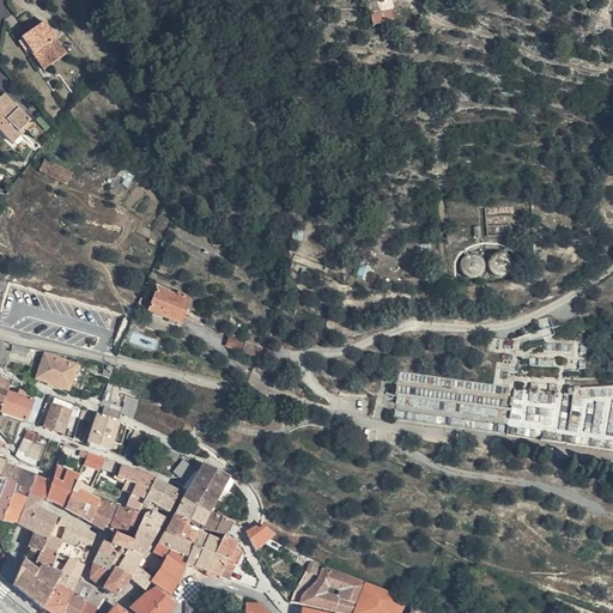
[(20,41),(31,54),(44,71),(66,53),(41,22),(19,38),(20,41)]
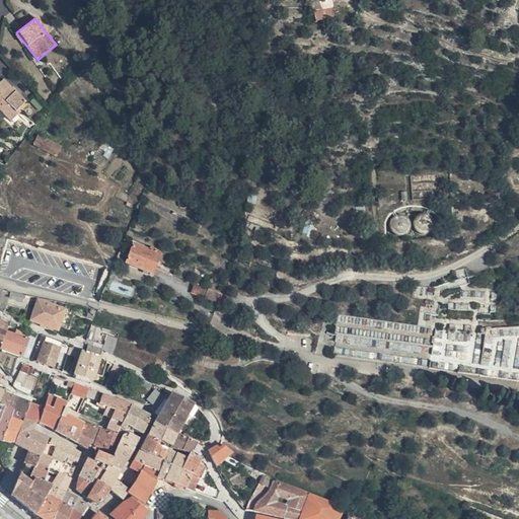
[(23,48),(26,46),(17,34),(14,36),(23,48)]
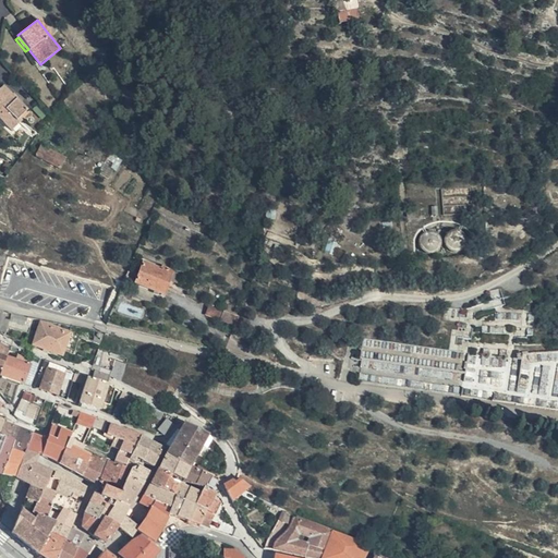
[(27,100),(2,77),(0,80),(0,110),(12,122),(20,113),(17,111),(27,100)]
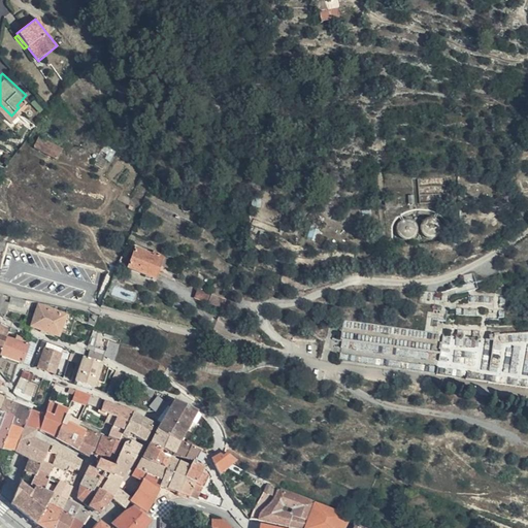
[(60,147),(36,136),(32,145),(56,157),(60,147)]
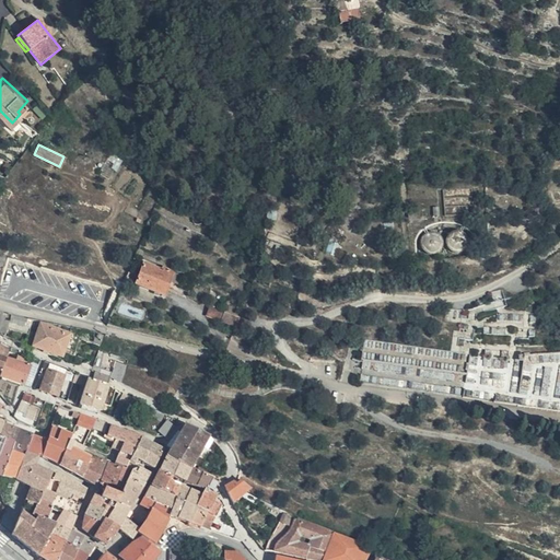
[(476,213),(476,186),(447,186),(448,213),(476,213)]
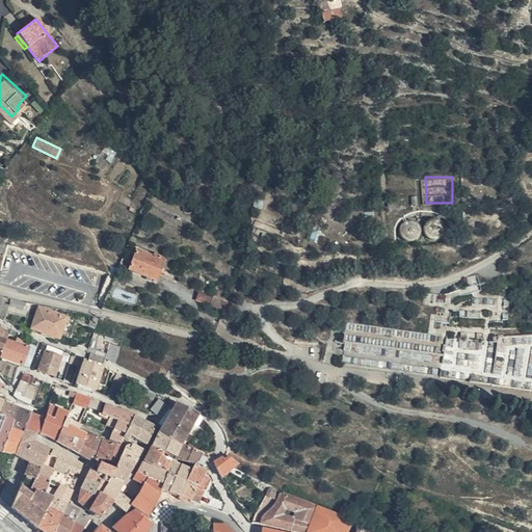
[(420,220),(415,216),(410,216),(406,218),(403,221),(401,227),(402,232),(405,236),(410,238),(416,238),(421,235),(423,230),(423,224),(420,220)]
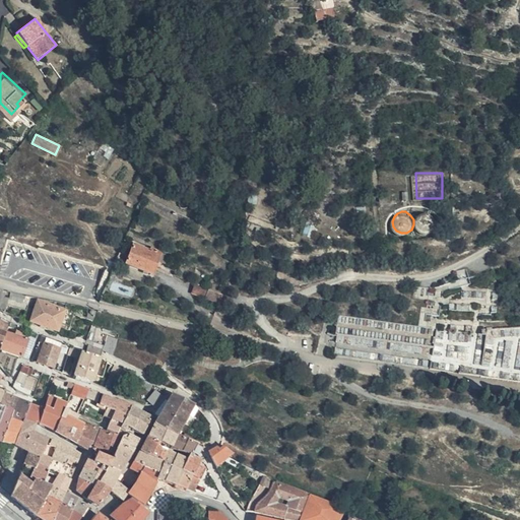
[(435,213),(431,211),(426,211),(420,213),(417,217),(416,222),(418,228),(423,232),(427,233),(433,232),(436,228),(438,222),(438,218),(435,213)]
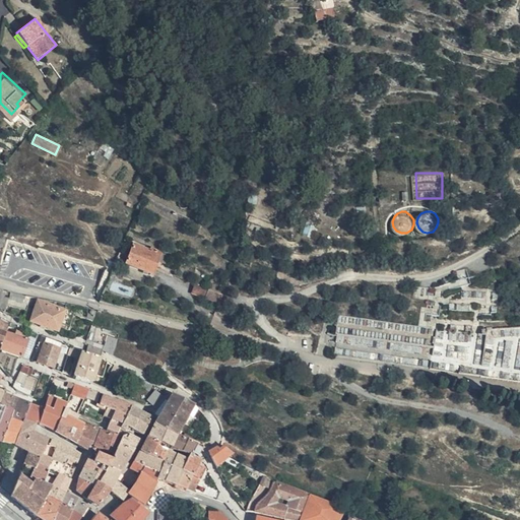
[(163,265),(166,257),(159,254),(163,249),(152,245),(151,248),(135,241),(127,260),(152,271),(156,263),(163,265)]
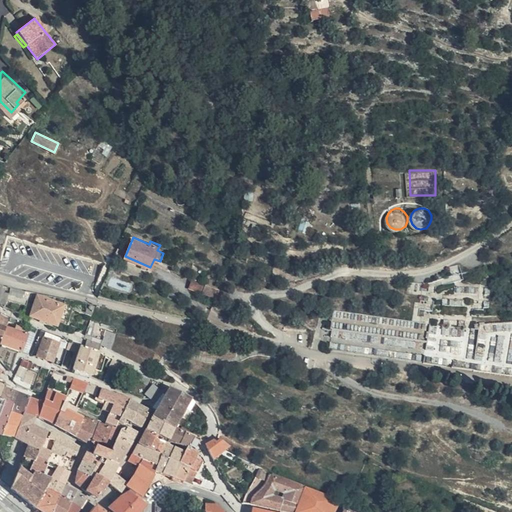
[(203,291),(206,282),(193,277),(190,286),(203,291)]
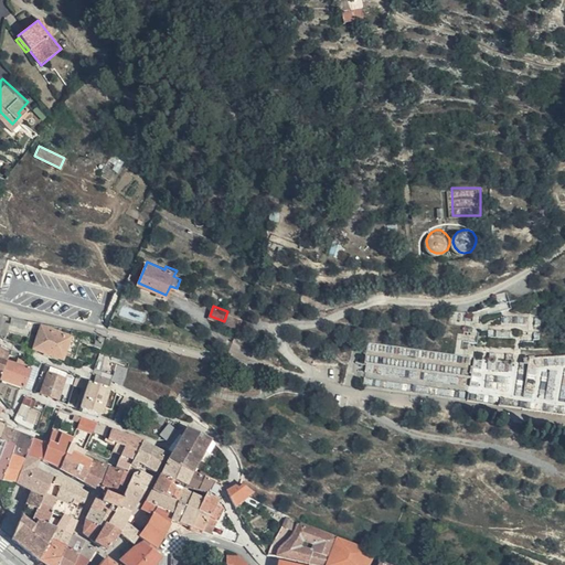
[(0,331),(9,337),(14,321),(31,322),(32,319),(16,316),(0,311),(0,331)]
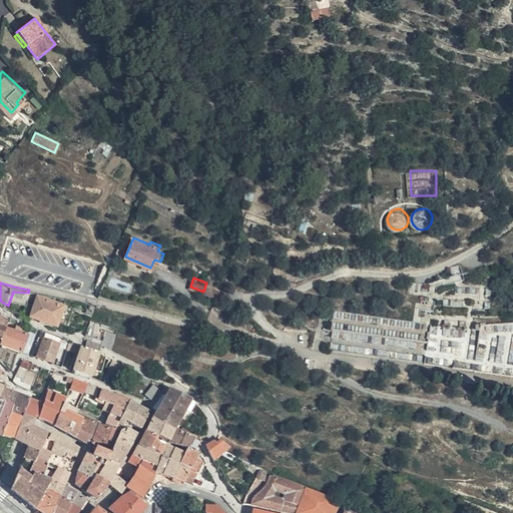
[(217,297),(220,288),(206,283),(203,292),(217,297)]
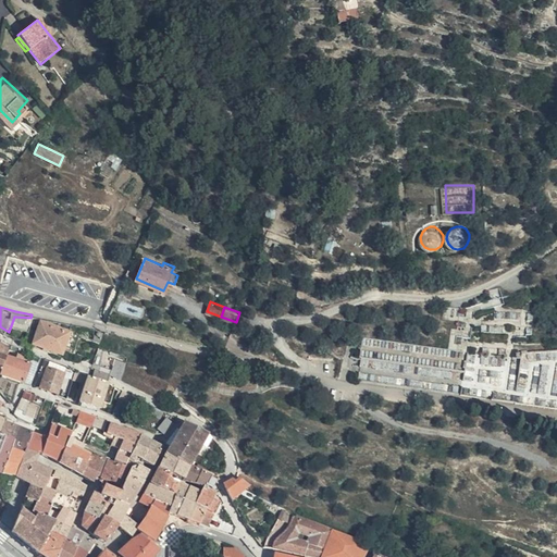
[(76,347),(83,334),(46,320),(37,341),(64,351),(67,344),(76,347)]
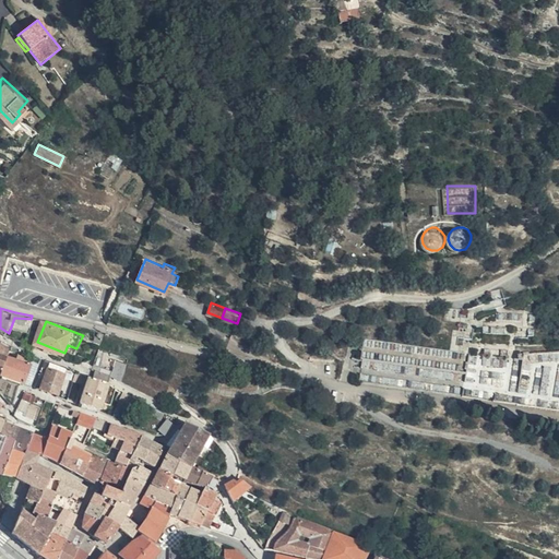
[(96,329),(88,326),(83,325),(80,333),(93,337),(96,329)]
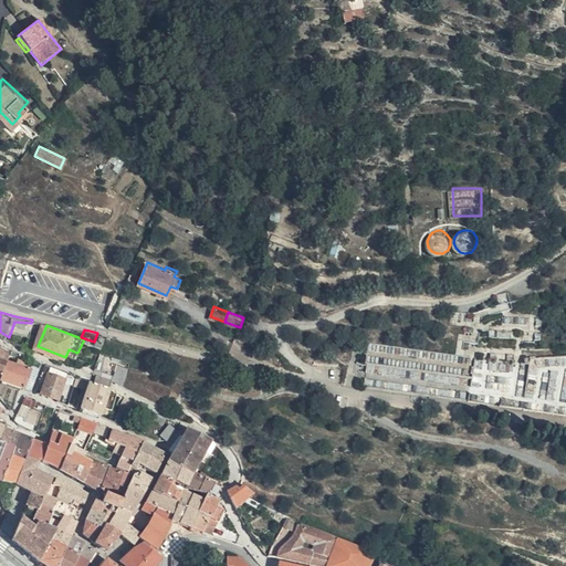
[(102,345),(106,336),(97,333),(94,342),(102,345)]
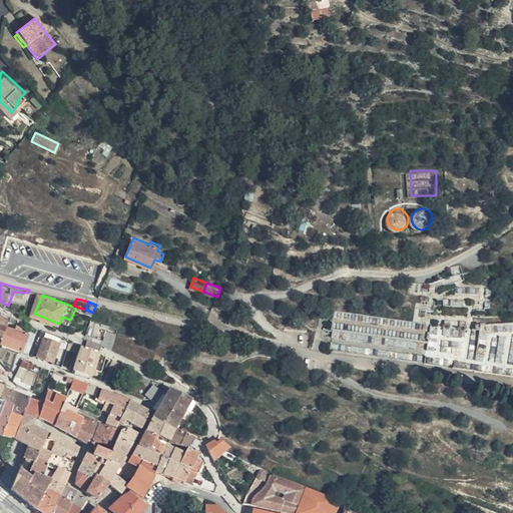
[(375,326),(376,316),(336,312),(333,345),(376,349),(377,345),(380,345),(381,335),(384,335),(385,327),(375,326)]
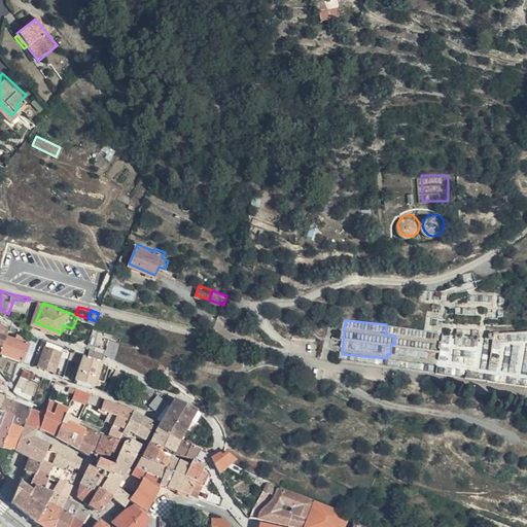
[(8,329),(0,323),(0,350),(6,336),(8,329)]
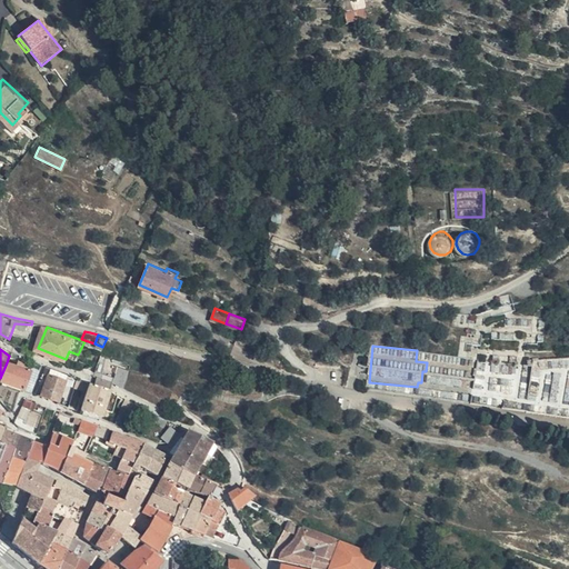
[(113,383),(121,362),(102,356),(95,376),(113,383)]
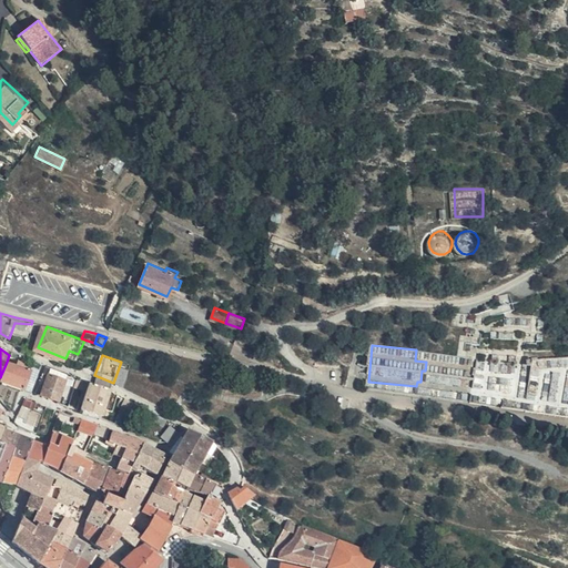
[(466,377),(469,361),(452,358),(450,363),(443,362),(440,374),(446,375),(445,381),(453,382),(454,375),(466,377)]
